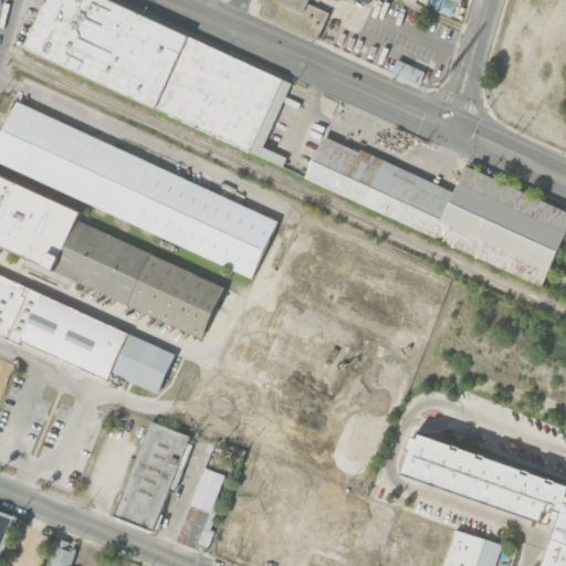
[(45,0),(112,0),(292,83),(264,145),(287,156),(283,166),(23,48),(45,0)]
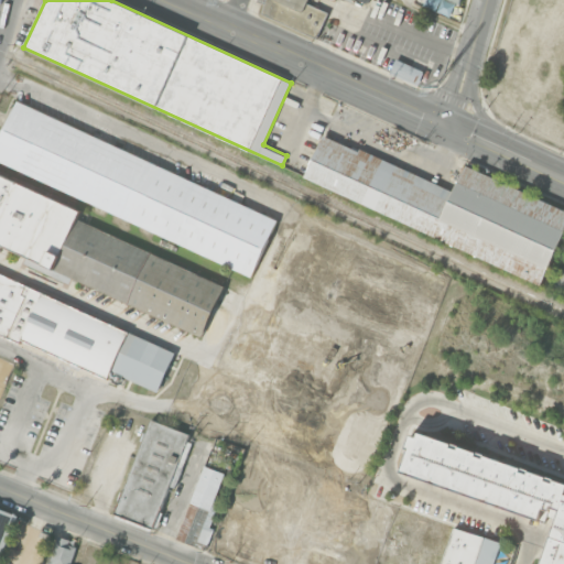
[(310,0),(308,3),(329,13),(318,39),(261,13),(264,0),(310,0)]
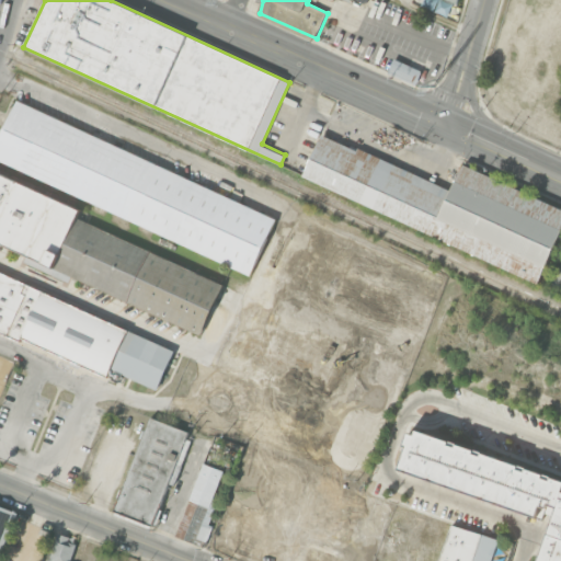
[(420,70),(393,59),(388,73),(414,84),(420,70)]
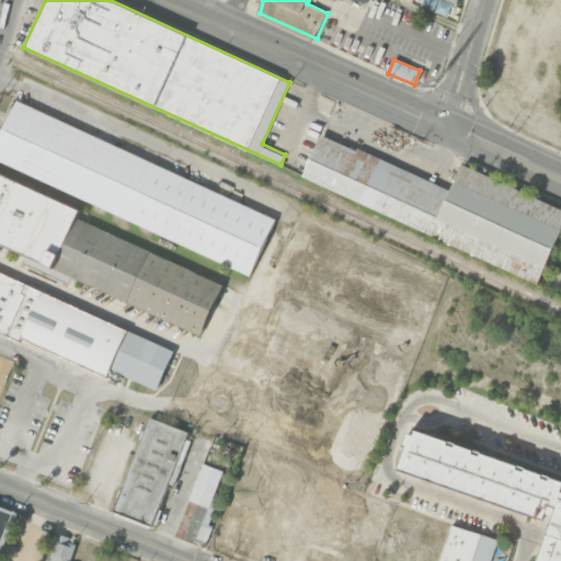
[(0,135),(18,98),(276,219),(249,276),(0,161),(0,135)]
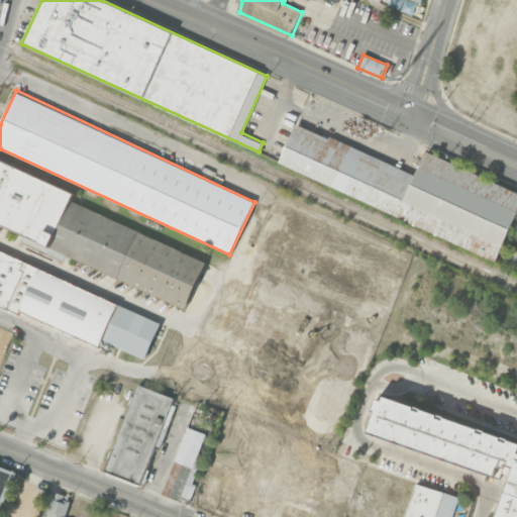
[(296,121),(278,162),(496,263),(516,215),(516,191),(425,149),(413,175),(296,121)]
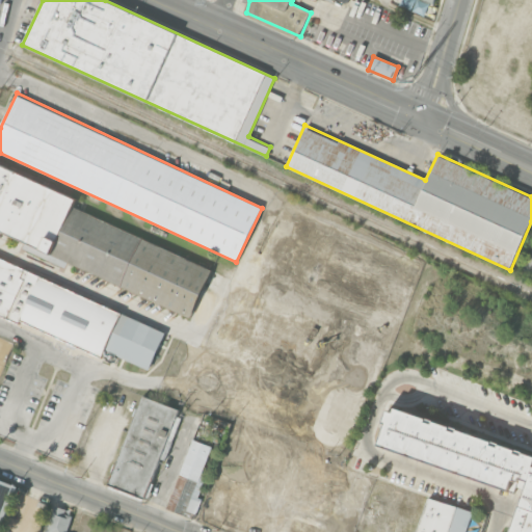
[(0,163),(0,229),(190,318),(211,269),(74,207),(77,200),(0,163)]
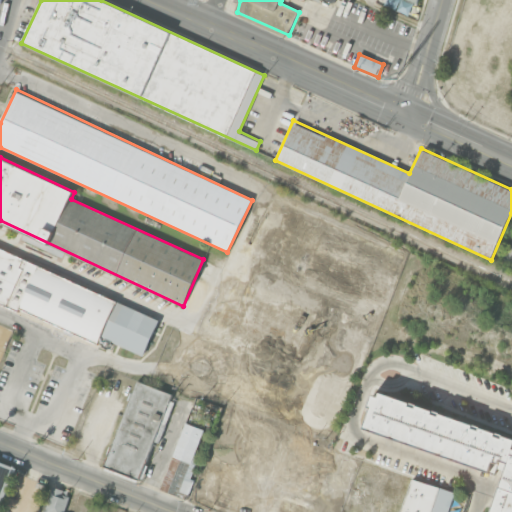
[(0,246),(0,302),(113,353),(116,343),(143,356),(160,320),(0,246)]
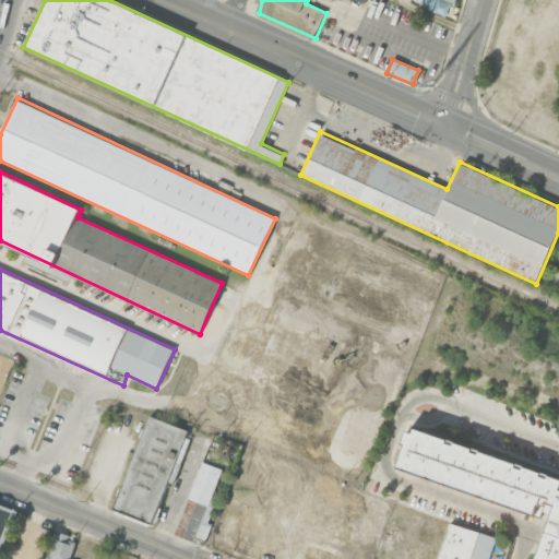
[(262,360),(284,312),(367,351),(345,397),(262,360)]
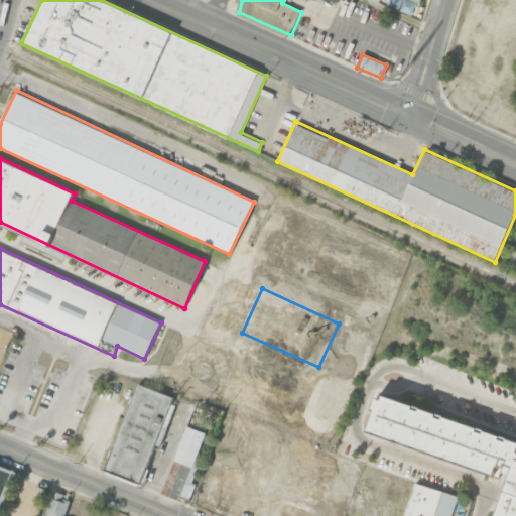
[(105,470),(139,383),(173,396),(140,484),(105,470)]
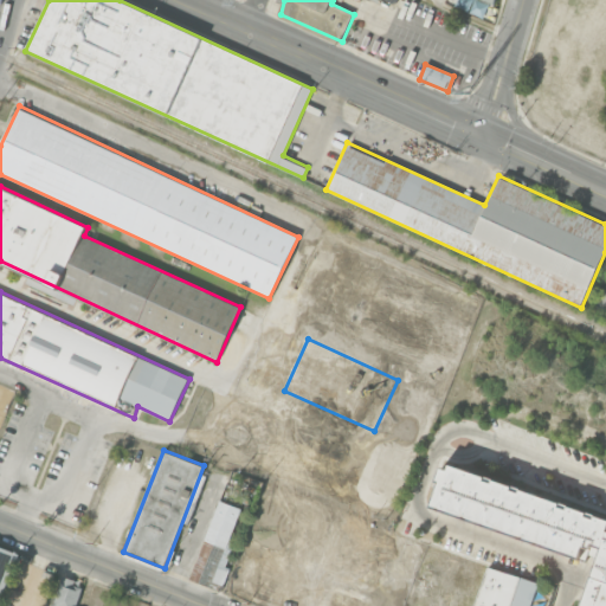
[(605,605),(582,605),(604,548),(593,545),(592,548),(590,548),(585,561),(431,507),(439,483),(437,482),(443,468),(449,470),(451,464),(605,517),(605,605)]
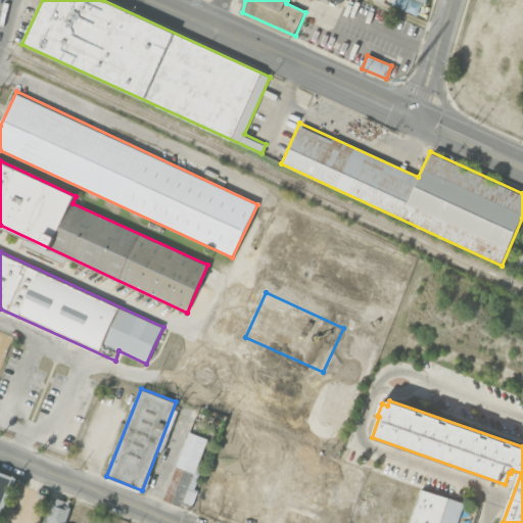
[(163,498),(190,431),(208,438),(198,464),(203,466),(194,488),(198,490),(191,509),(163,498)]
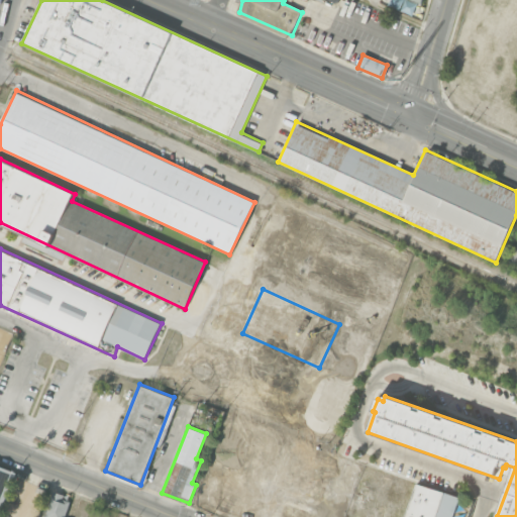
[(311,516),(334,453),(360,462),(341,516),(311,516)]
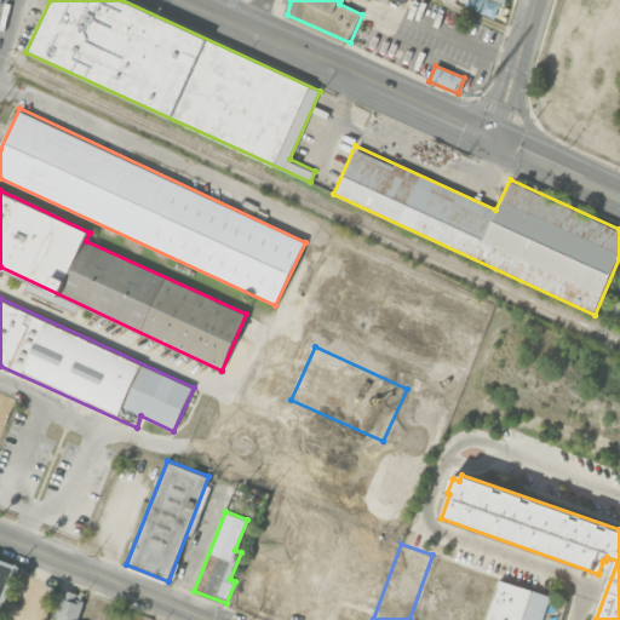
[(0,557),(19,566),(0,613),(0,557)]
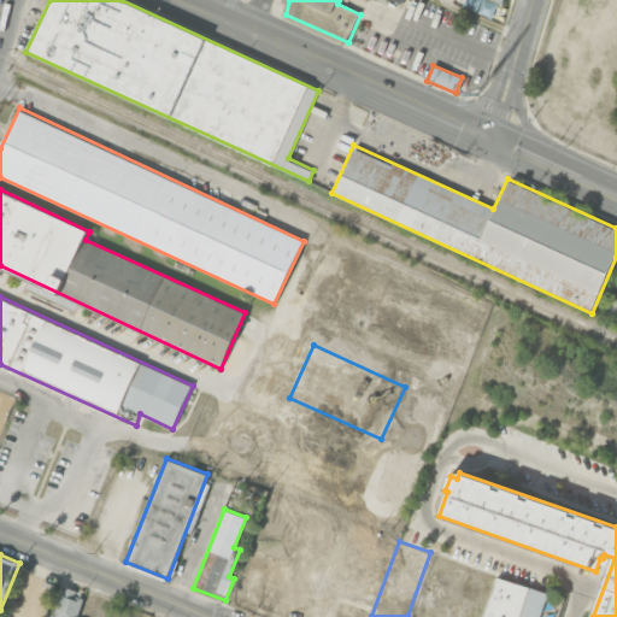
[(481,616),(497,576),(547,594),(539,616),(481,616)]
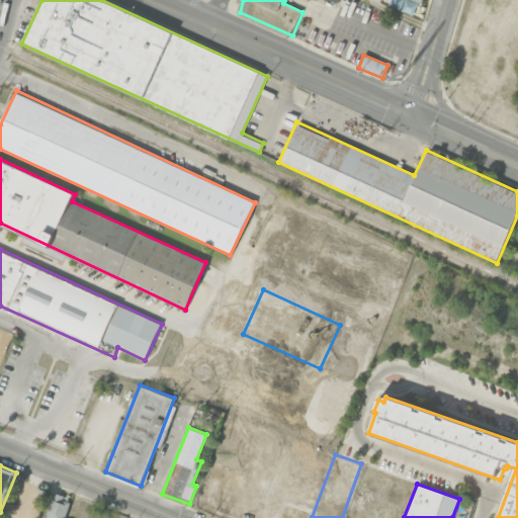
[(44,517),(54,492),(65,495),(63,500),(71,502),(65,517),(44,517)]
